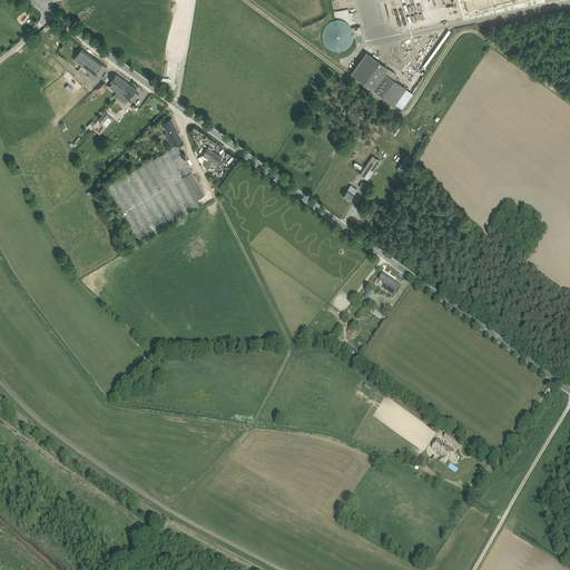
[(465,0),(470,15),(483,11),(503,6),(505,5),(523,0),(465,0)]
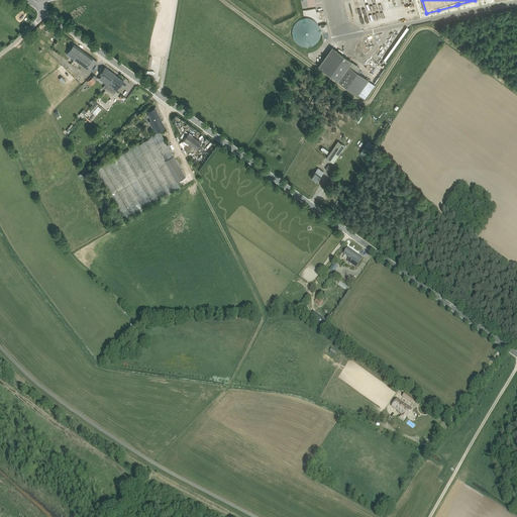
[(78,9),(81,14),(86,11),(83,6),(78,9)]
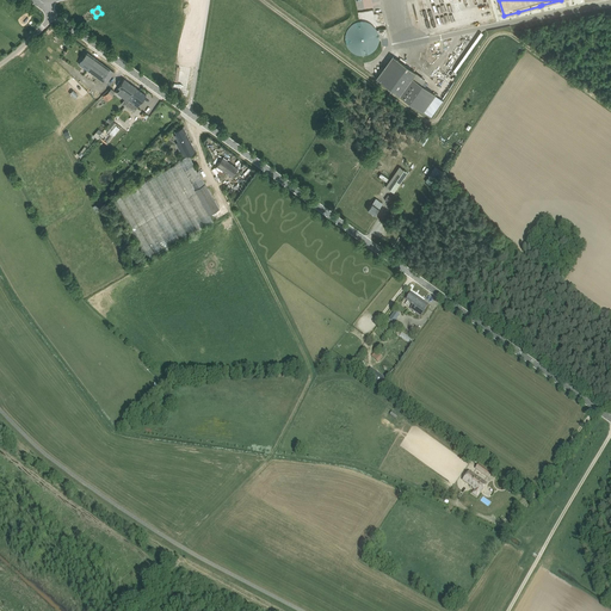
[(110,68),(87,53),(81,60),(87,65),(85,68),(106,84),(115,72),(110,69),(110,68)]
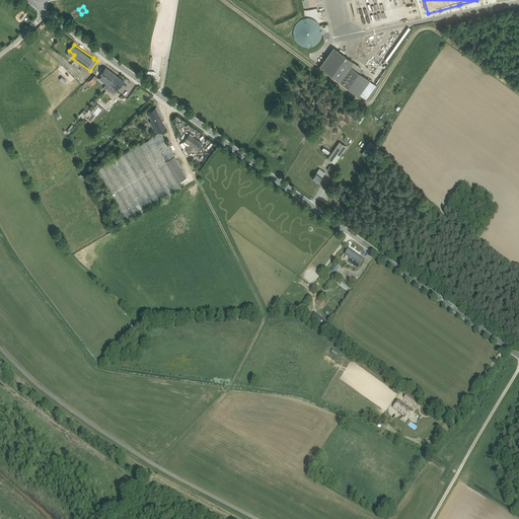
[(353,62),(332,47),(319,66),(359,95),(360,94),(370,80),(358,71),(350,66),(353,62)]
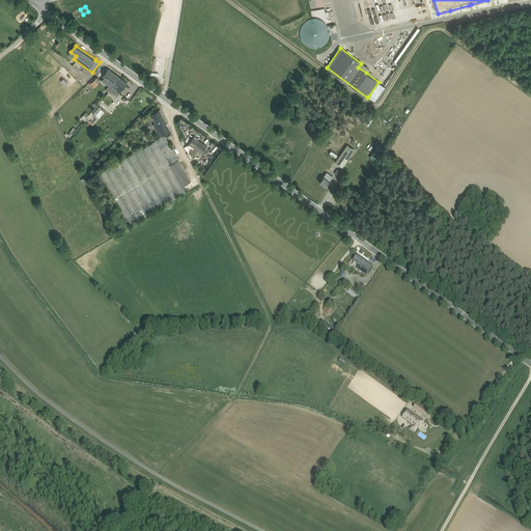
[(369,68),(361,63),(358,67),(366,73),(369,68)]
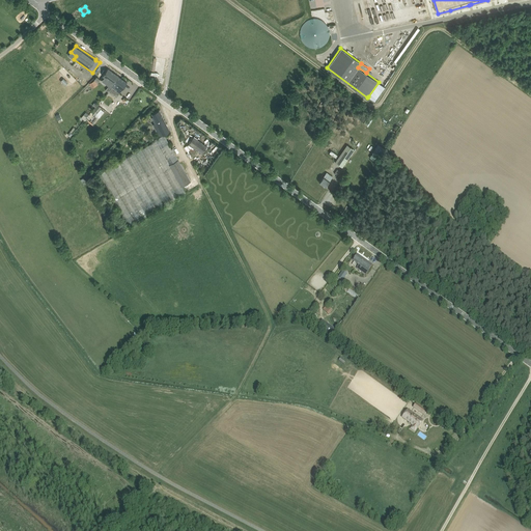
[(103,76),(105,77),(102,81),(108,85),(111,88),(109,91),(109,92),(110,91),(115,84),(114,83),(118,77),(108,68),(103,76)]
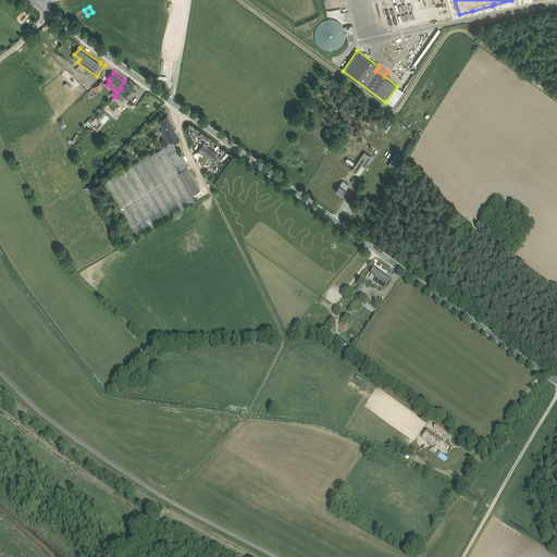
[(134,87),(124,81),(120,87),(121,88),(115,96),(114,97),(122,102),(125,98),(126,98),(134,87)]
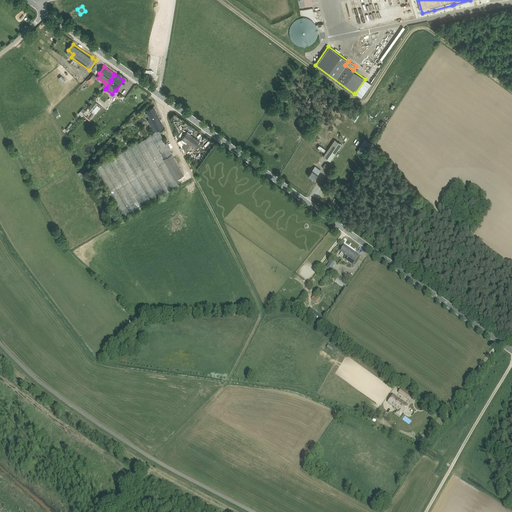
[(371,84),(365,79),(355,93),(361,97),(371,84)]
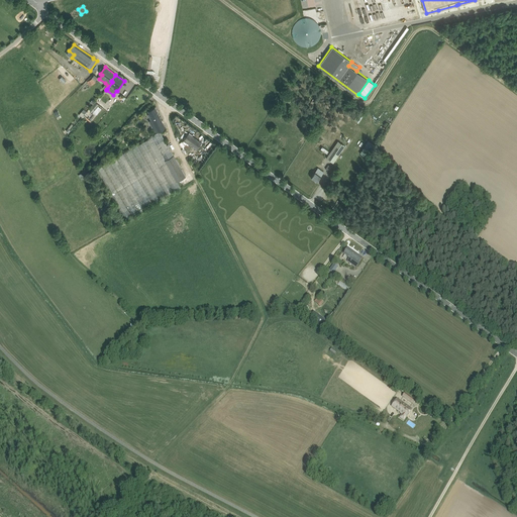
[(99,105),(95,102),(93,104),(89,109),(96,115),(101,109),(98,106),(99,105)]
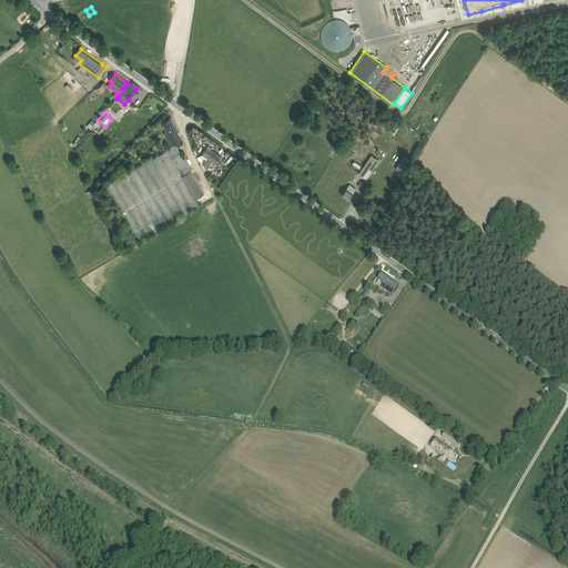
[(175,144),(182,141),(170,118),(162,122),(163,124),(162,125),(165,132),(163,133),(170,146),(165,149),(166,151),(181,176),(190,171),(175,144)]
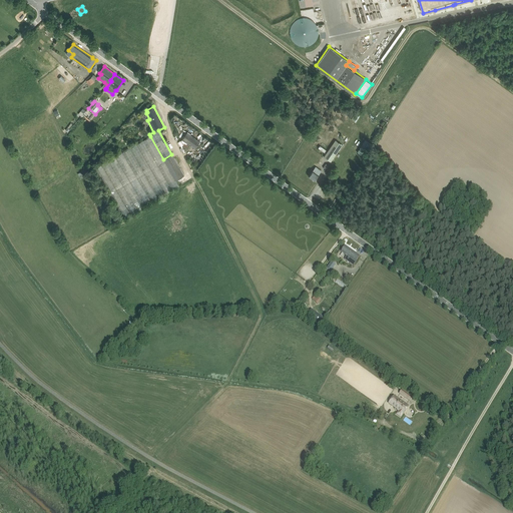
[(356,122),(360,115),(356,112),(351,119),(356,122)]
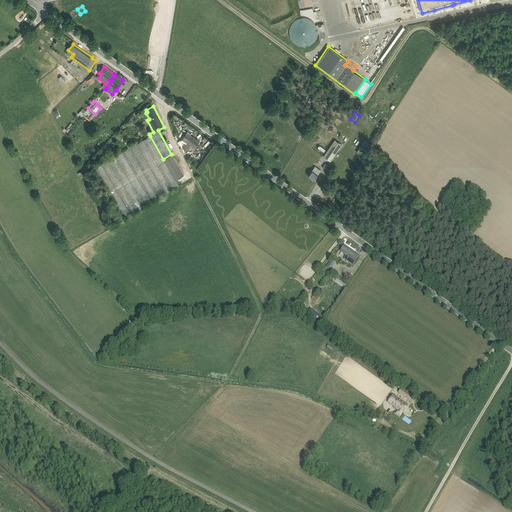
[(195,148),(200,142),(187,132),(182,139),(180,142),(186,147),(189,144),(195,148)]
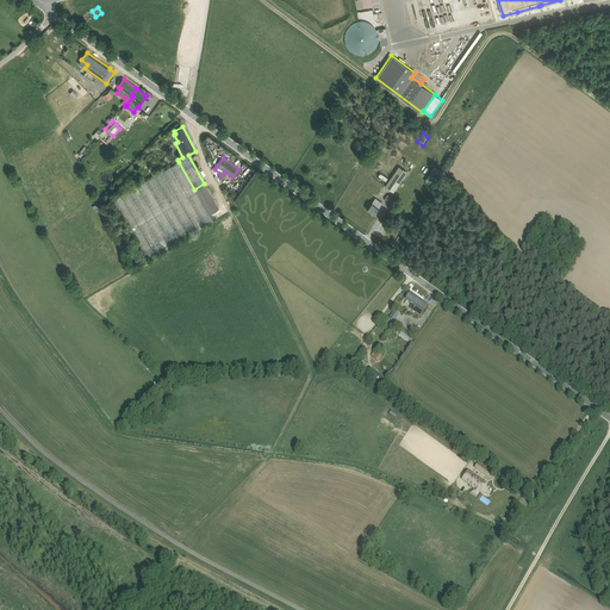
[(207,215),(209,215),(218,209),(204,184),(194,190),(179,162),(112,201),(145,259),(211,221),(207,215)]
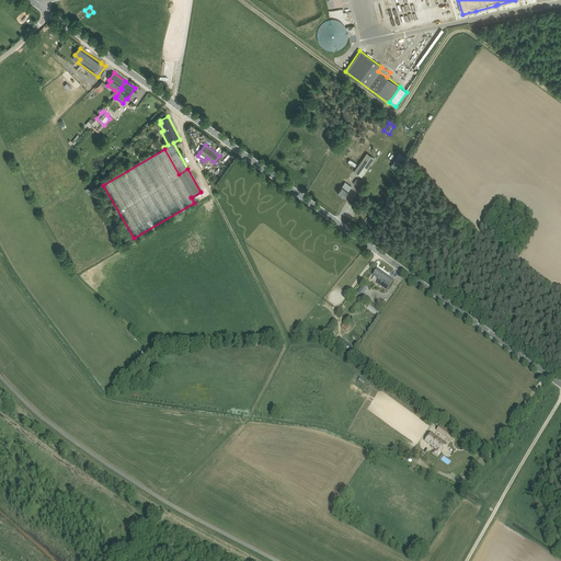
[(367,152),(354,171),(362,176),(375,158),(367,152)]
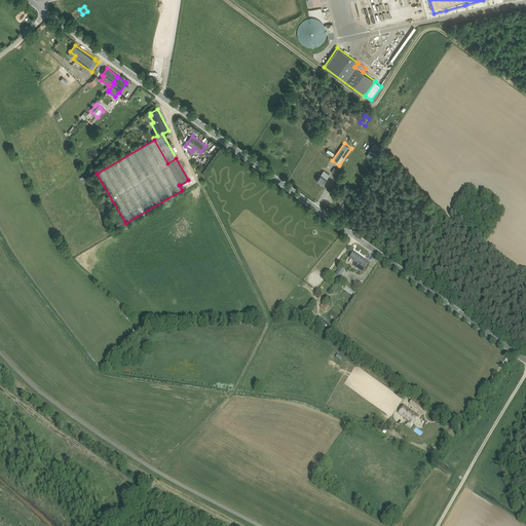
[(371,147),(366,156),(373,160),(378,151),(371,147)]
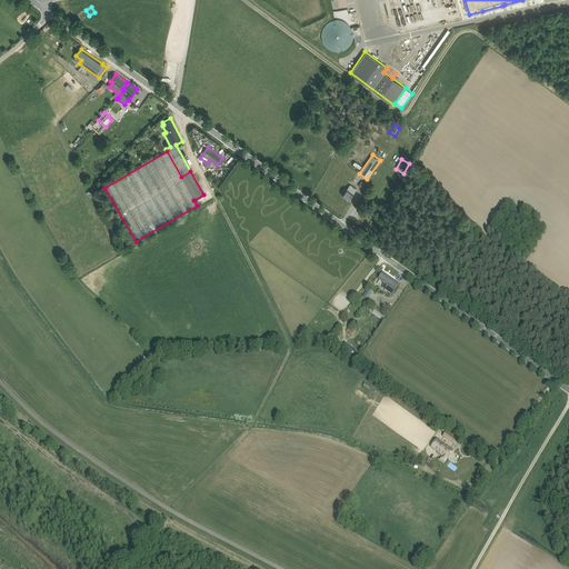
[(342,196),(348,200),(357,189),(350,185),(342,196)]
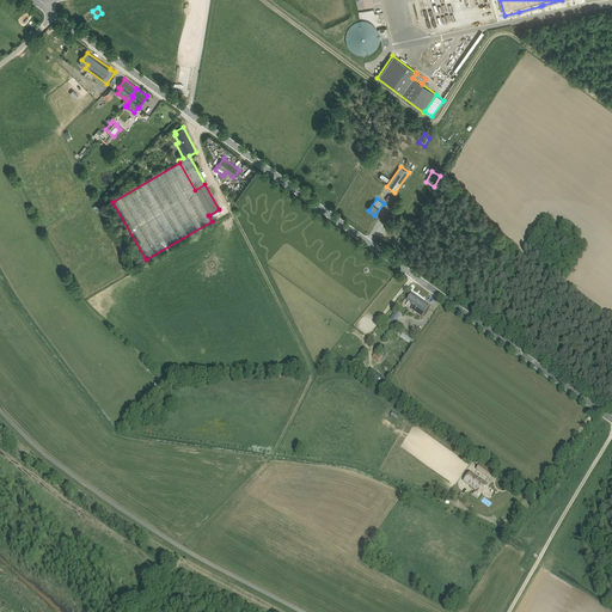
[(429,306),(411,294),(407,300),(412,306),(410,310),(421,317),(429,306)]
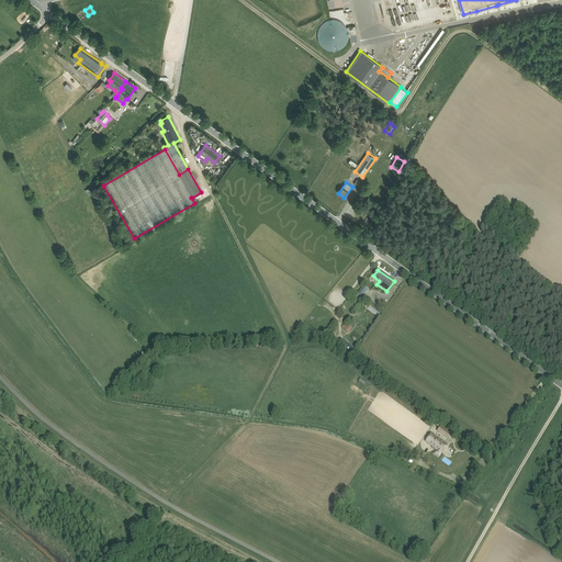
[(368,308),(377,315),(379,311),(370,305),(368,308)]
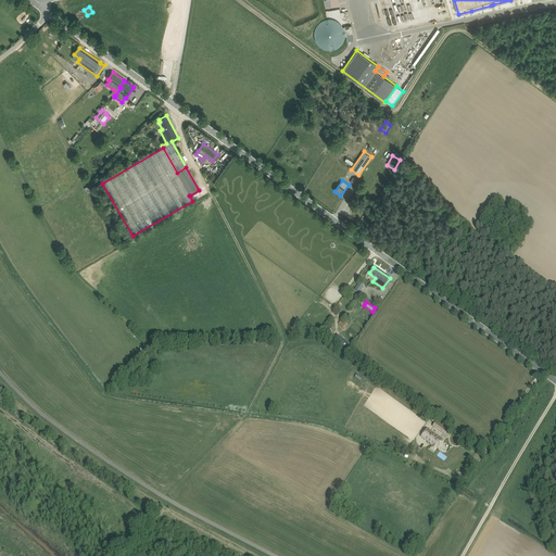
[(351,345),(337,336),(333,341),(346,351),(351,345)]
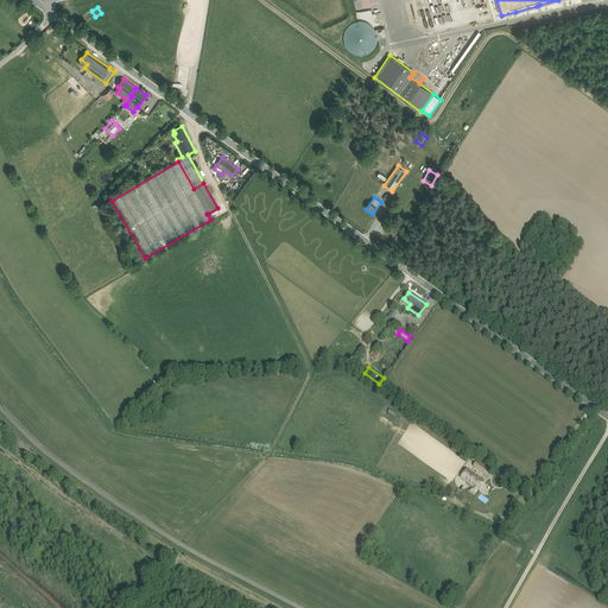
[(473,467),(485,476),(489,470),(476,461),(473,467)]
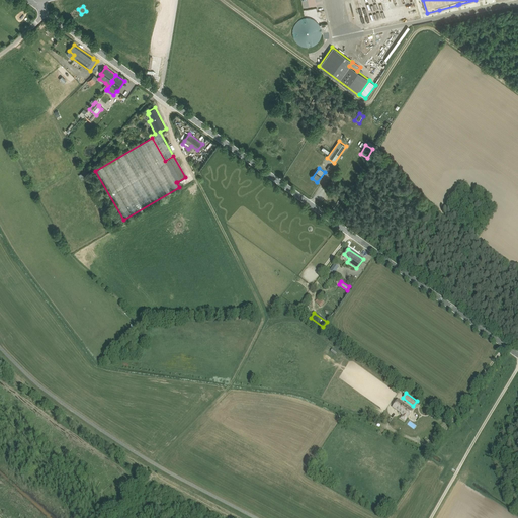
[(407,418),(408,418),(413,411),(398,400),(393,408),(403,414),(400,419),(404,422),(407,418)]
